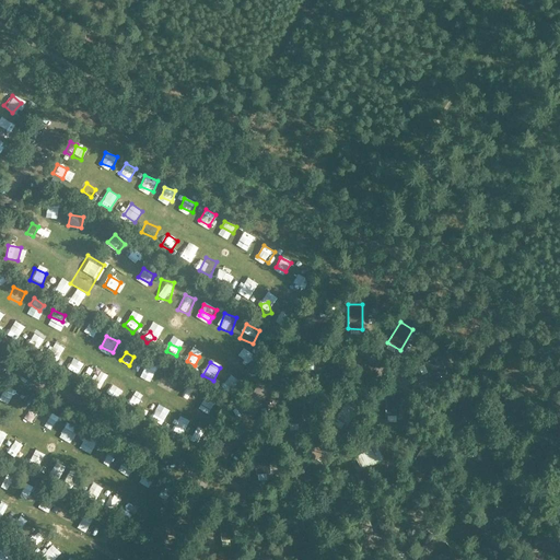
[(76,377),(80,373),(70,364),(66,369),(76,377)]
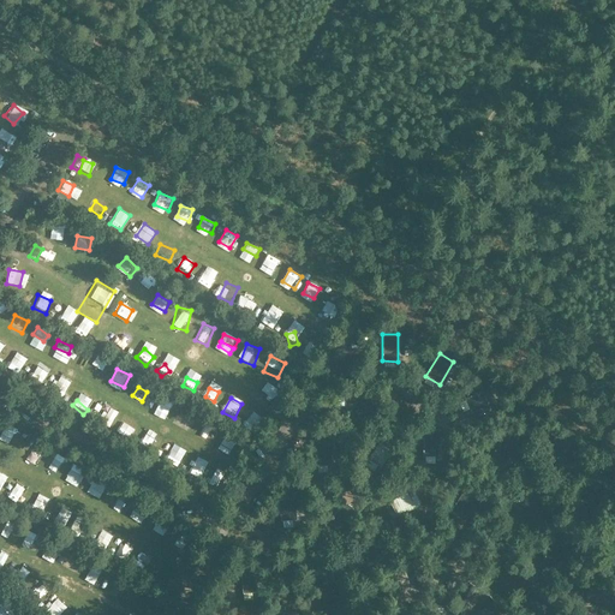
[(106,425),(117,418),(108,405),(97,413),(106,425)]
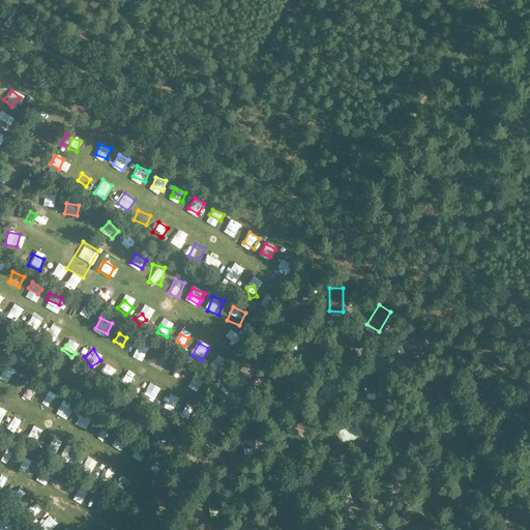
[(151,364),(163,370),(167,359),(156,354),(151,364)]
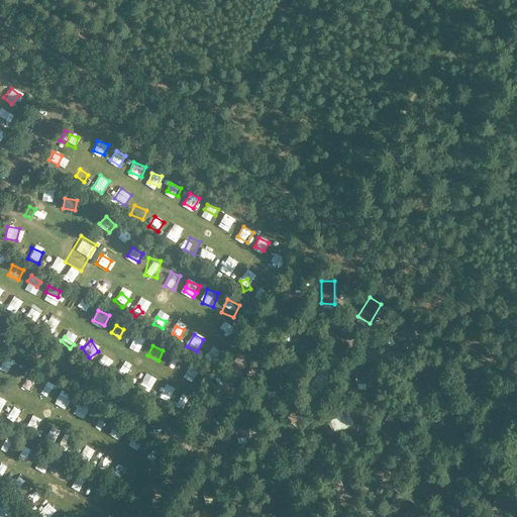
[(12,378),(20,366),(5,356),(2,362),(10,367),(5,374),(12,378)]
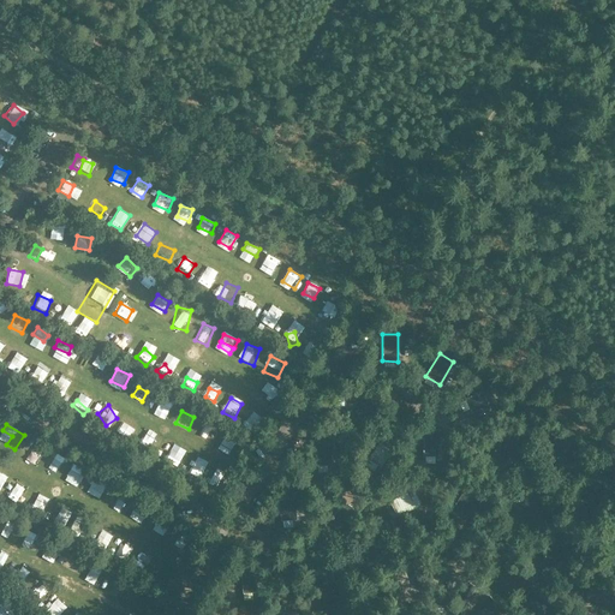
[(422,430),(423,458),(439,457),(439,430),(422,430)]
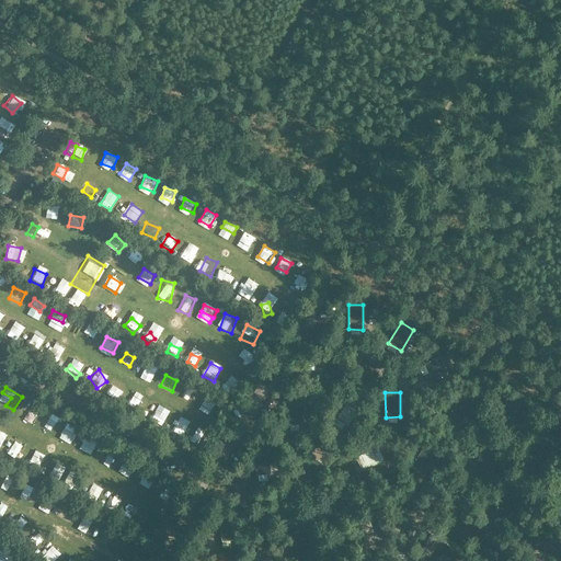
[(25,411),(38,418),(44,407),(30,400),(25,411)]
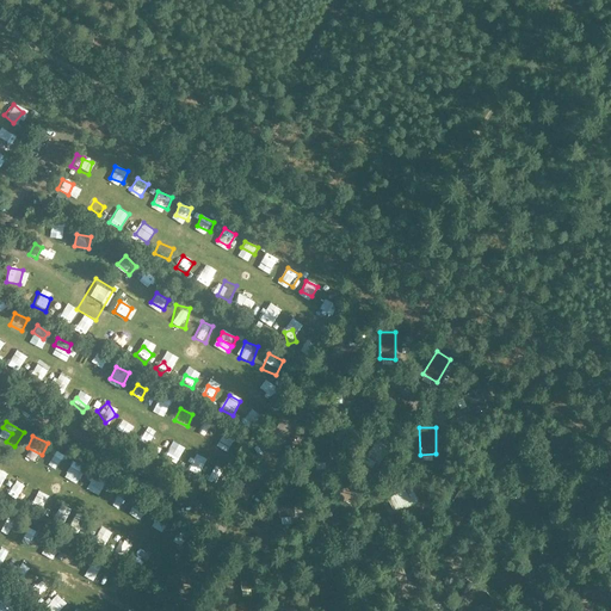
[(382,436),(366,457),(381,466),(395,444),(382,436)]
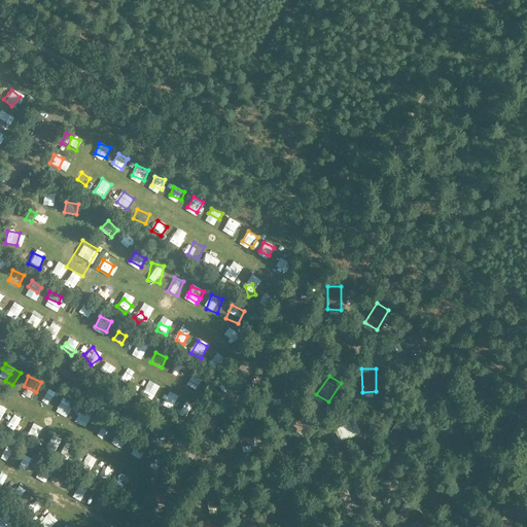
[(526,391),(524,389),(513,409),(524,416),(526,410),(526,391)]
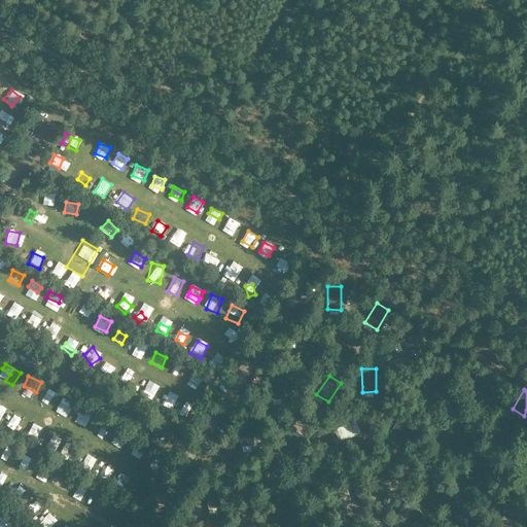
[(57,411),(66,417),(71,410),(62,403),(57,411)]
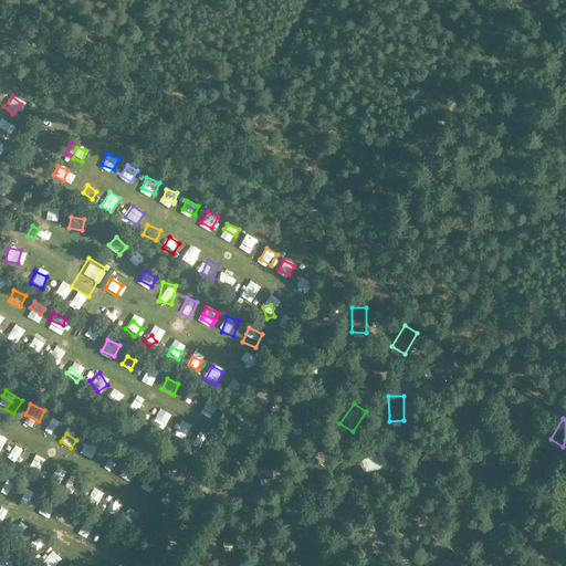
[(88,440),(82,450),(93,458),(100,448),(88,440)]
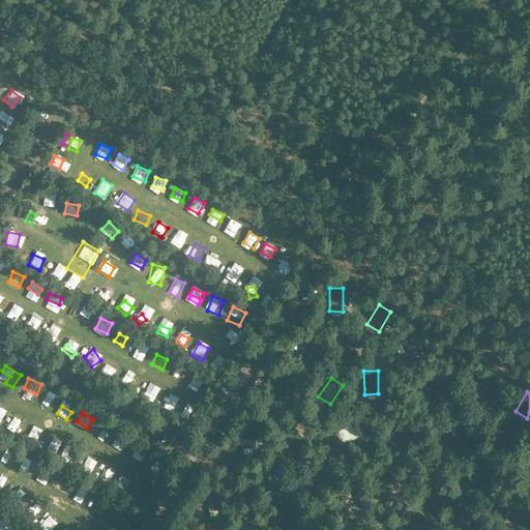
[(357,422),(335,433),(342,445),(362,434),(357,422)]
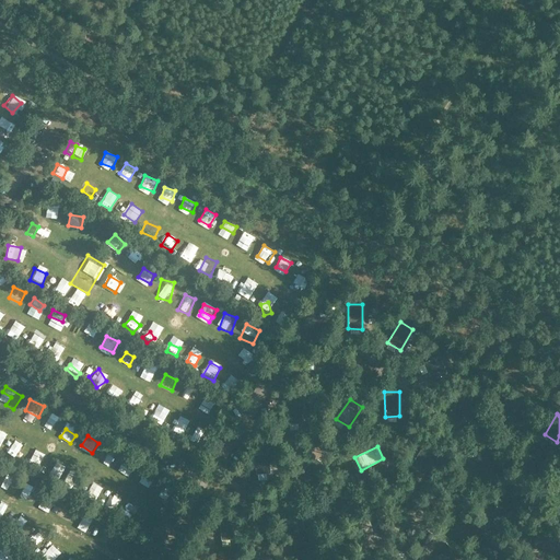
[(111,464),(117,454),(107,447),(101,458),(111,464)]
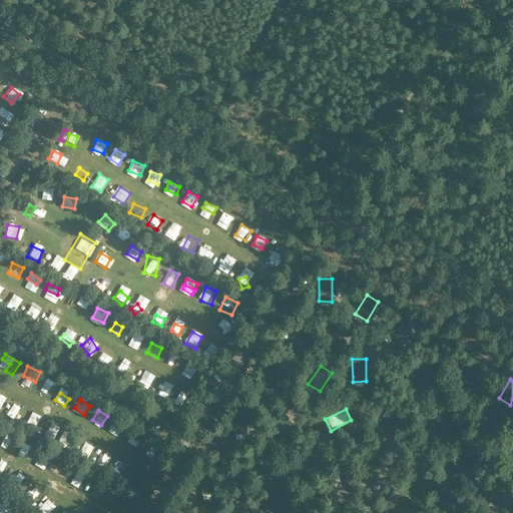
[(33,428),(41,420),(33,413),(25,421),(33,428)]
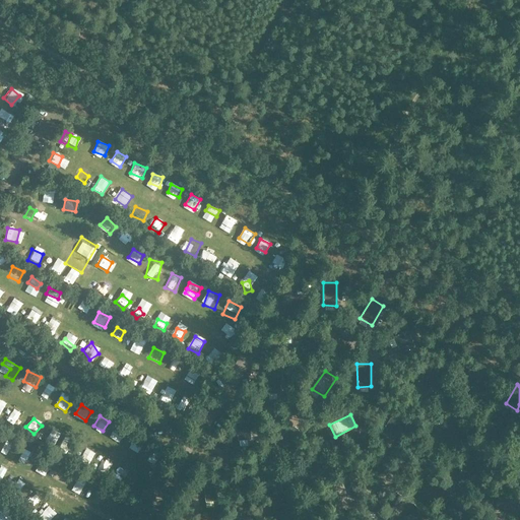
[(115,428),(109,439),(119,445),(126,434),(115,428)]
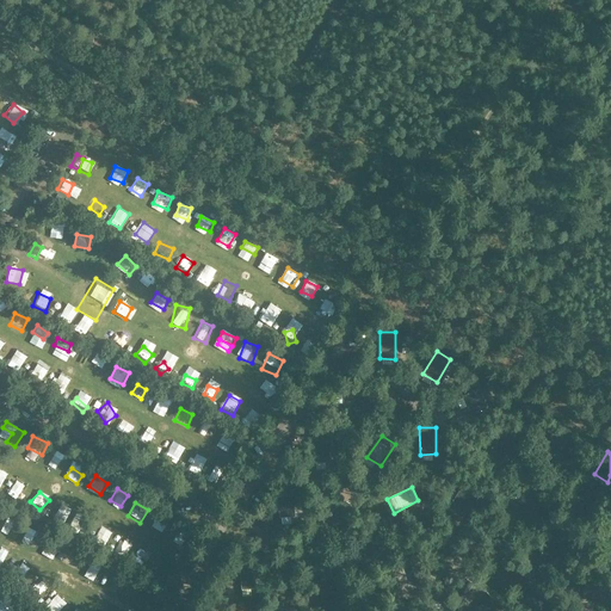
[(0,524),(0,531),(5,536),(16,524),(7,517),(0,524)]
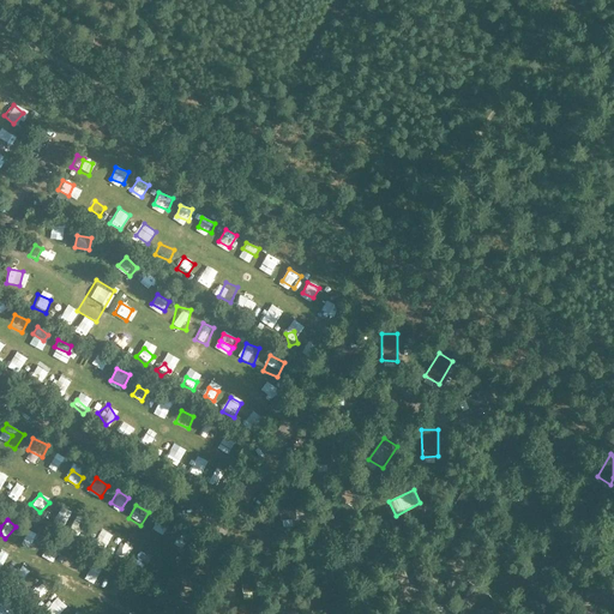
[(29,535),(24,543),(35,549),(40,541),(29,535)]
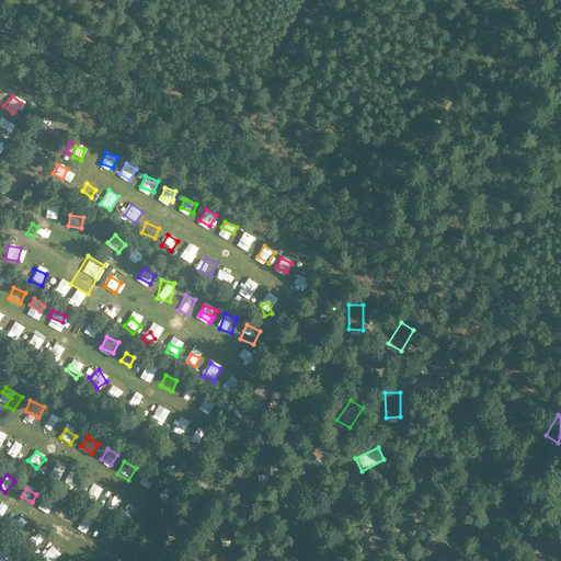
[(58,519),(69,527),(77,516),(66,507),(58,519)]
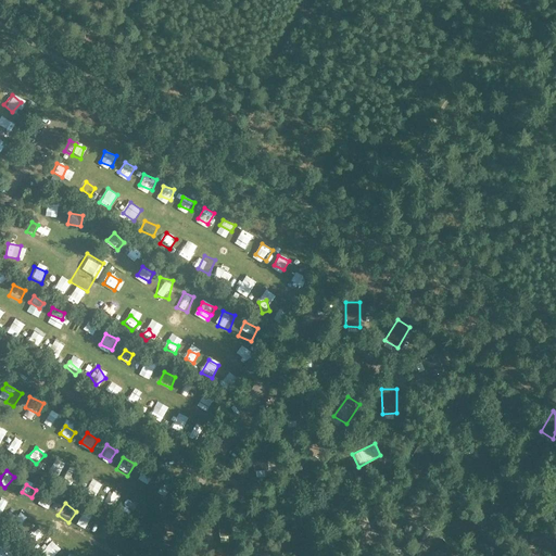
[(231,516),(218,517),(219,536),(232,535),(231,516)]
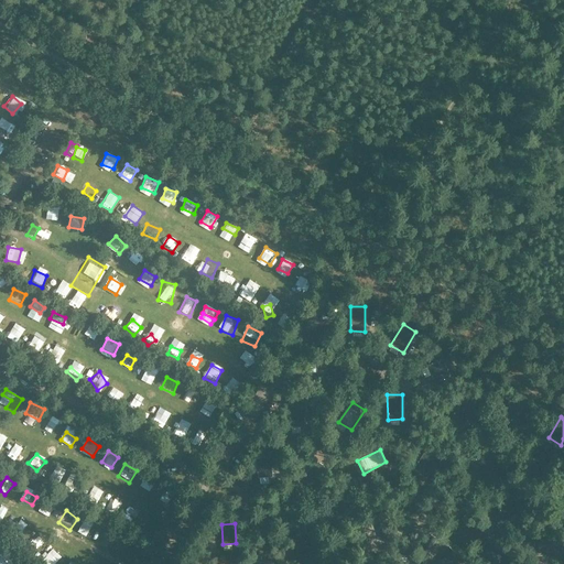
[(80,535),(96,539),(98,529),(83,525),(80,535)]
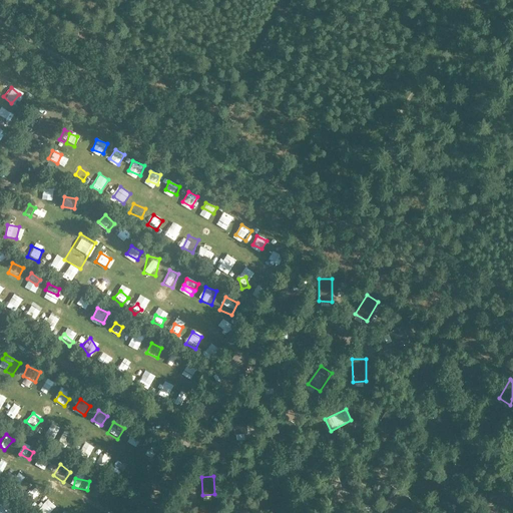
[(59,493),(67,497),(70,490),(62,486),(59,493)]
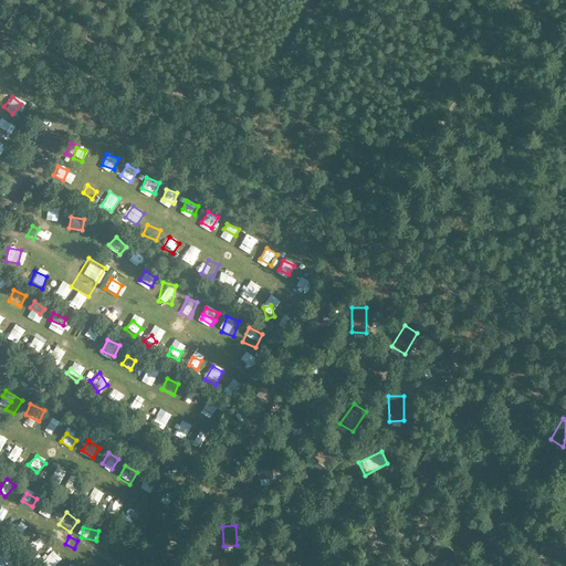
[(545,536),(543,552),(552,553),(552,558),(563,559),(563,554),(565,540),(545,536)]
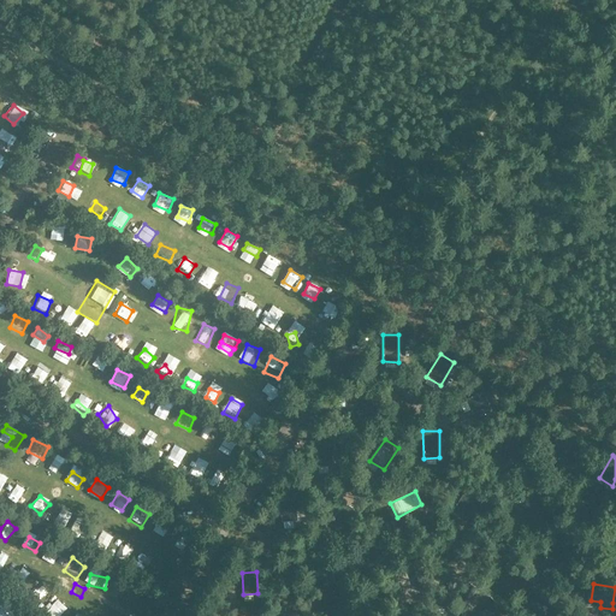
[(112,585),(108,590),(119,597),(123,592),(112,585)]
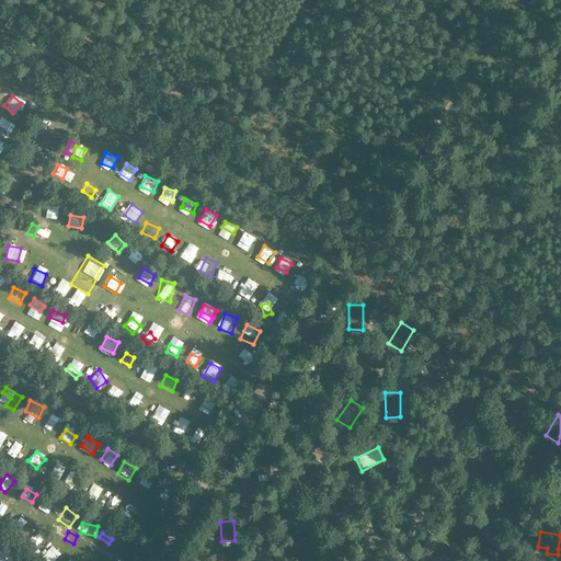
[(310,560),(310,551),(297,552),(297,560),(310,560)]
